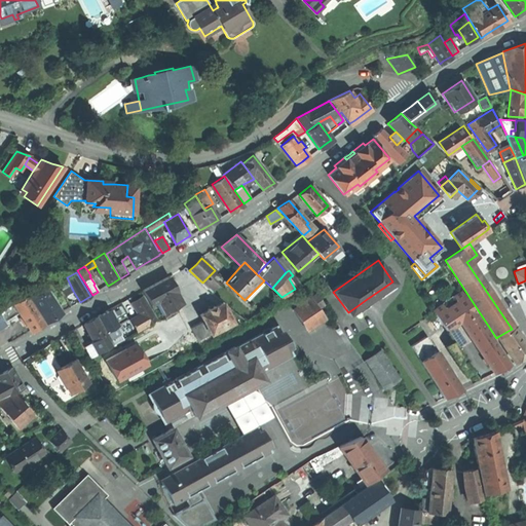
[(293,275),(289,278),(295,289),(299,286),(293,275)]
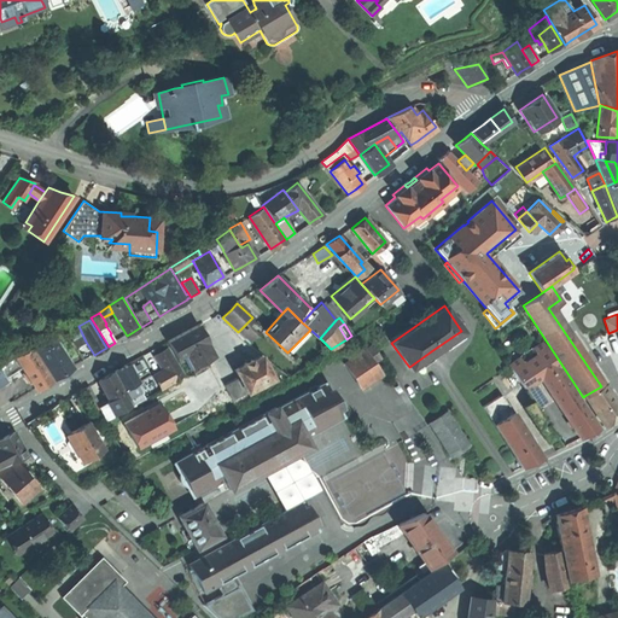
[(181,333),(167,340),(176,357),(185,353),(205,342),(196,325),(181,333)]
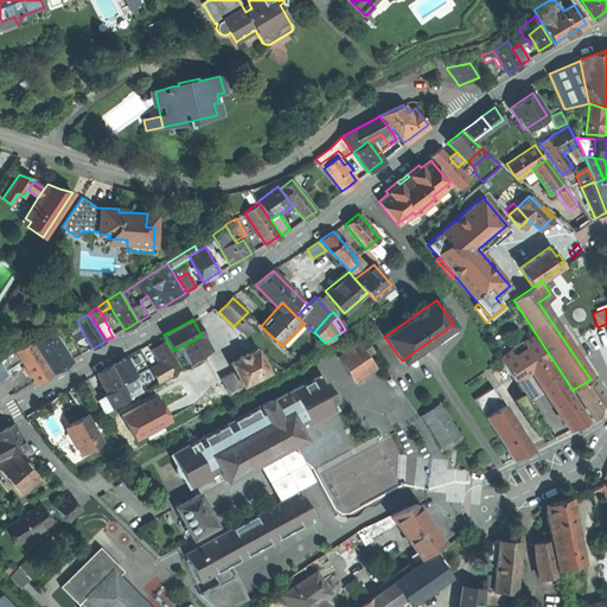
[(250,327),(241,319),(234,326),(243,336),(250,327)]
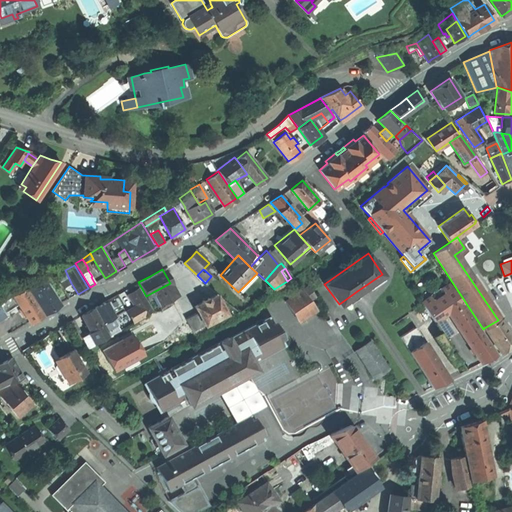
[(71,283),(65,270),(56,276),(62,288),(71,283)]
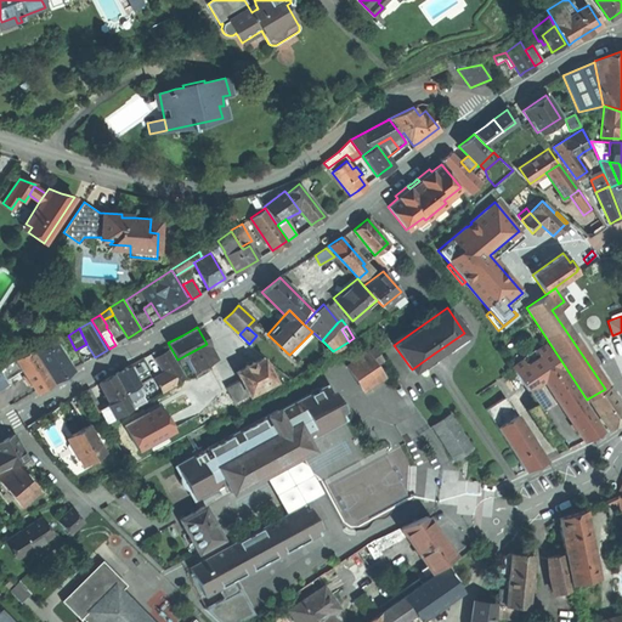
[(74,368),(58,341),(35,355),(54,382),(63,375),(74,368)]
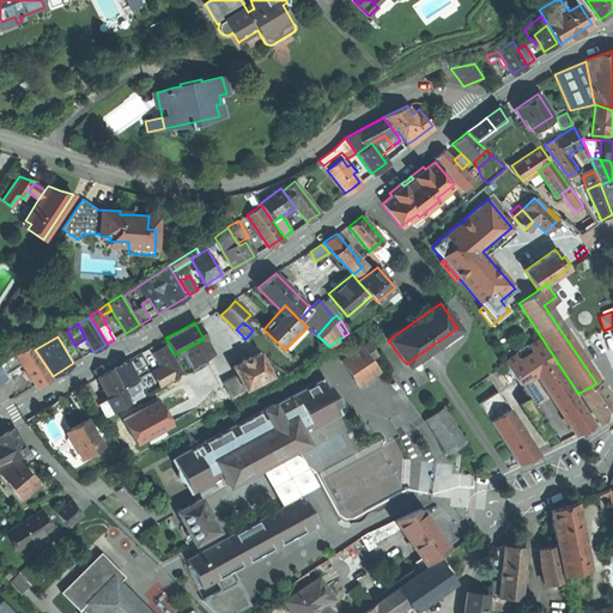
[(554,364),(536,338),(504,362),(521,387),(529,381),(539,374),(554,364)]
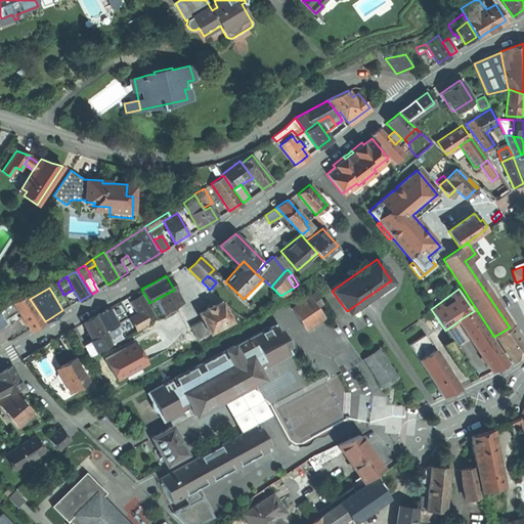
[(180,301),(174,290),(157,299),(163,310),(174,304),(180,301)]
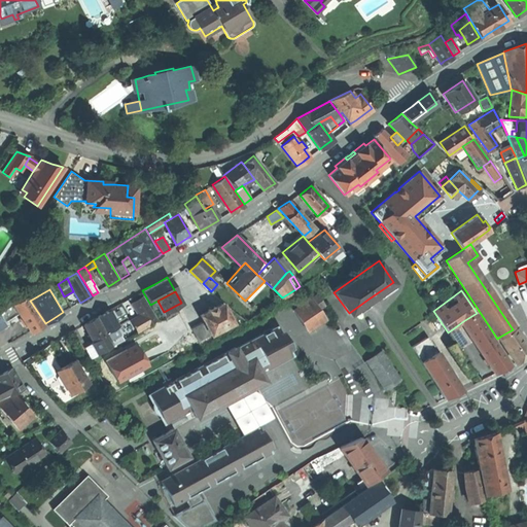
[(311,299),(318,309),(324,305),(317,293),(311,299)]
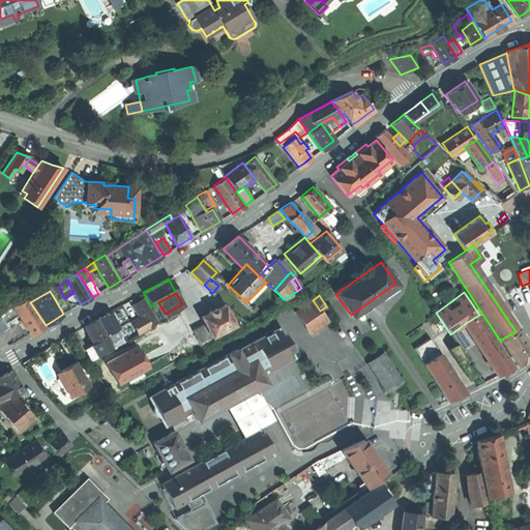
[(156,322),(143,298),(138,301),(133,304),(140,317),(131,321),(138,333),(156,322)]
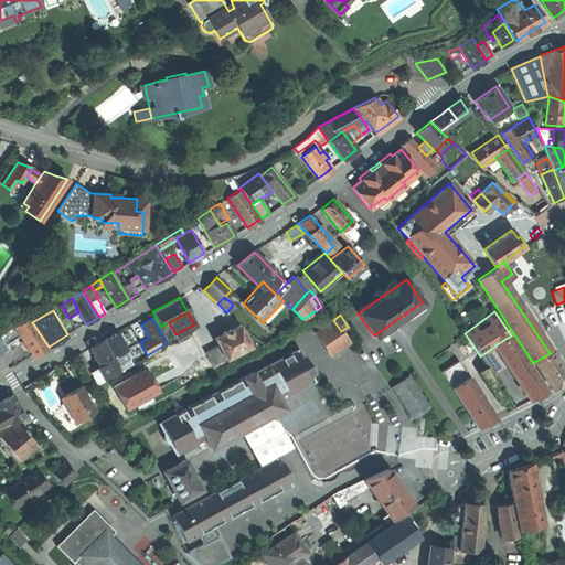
[(45,348),(29,320),(16,327),(20,334),(33,355),(45,348)]
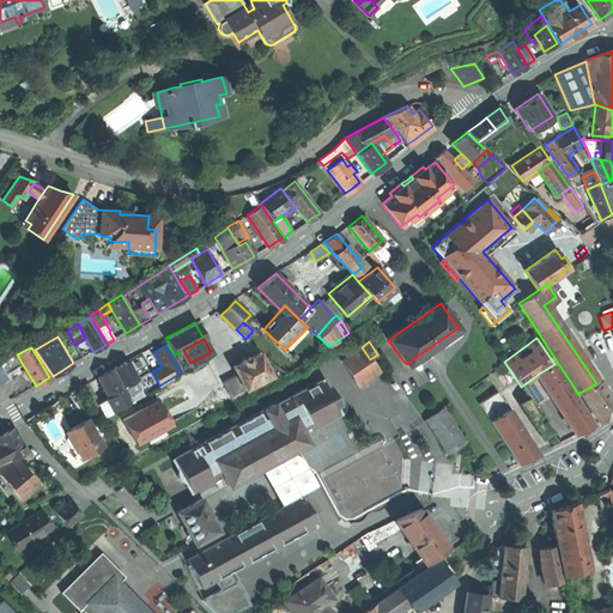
[(341,360),(358,384),(377,370),(370,359),(362,347),(341,360)]
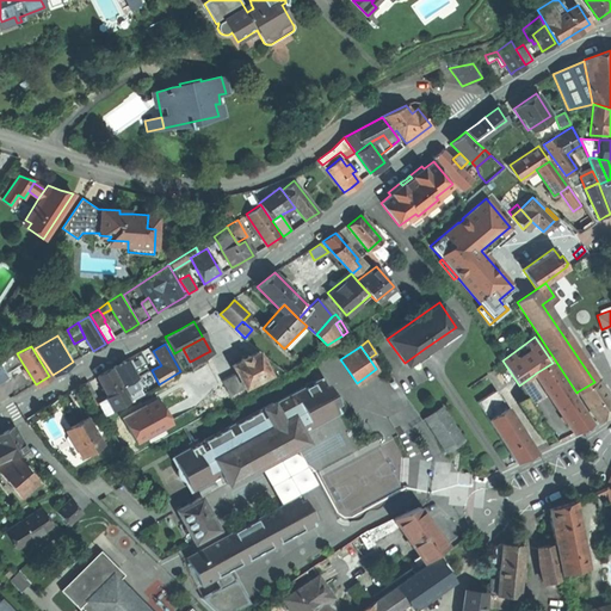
[(270,374),(258,351),(248,356),(248,355),(244,357),(241,358),(241,359),(232,365),(235,372),(244,387),(270,374)]
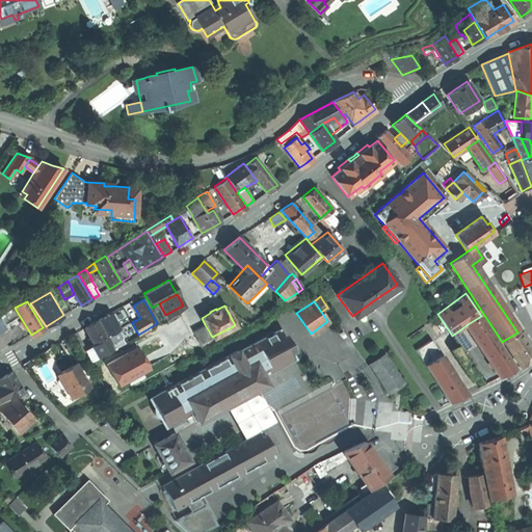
[(19,315),(15,308),(0,313),(0,316),(4,324),(19,315)]
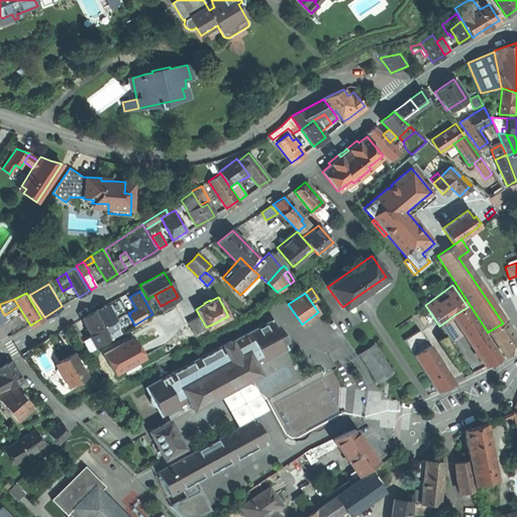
[(175,307),(172,300),(161,306),(160,307),(163,313),(174,307),(175,307)]
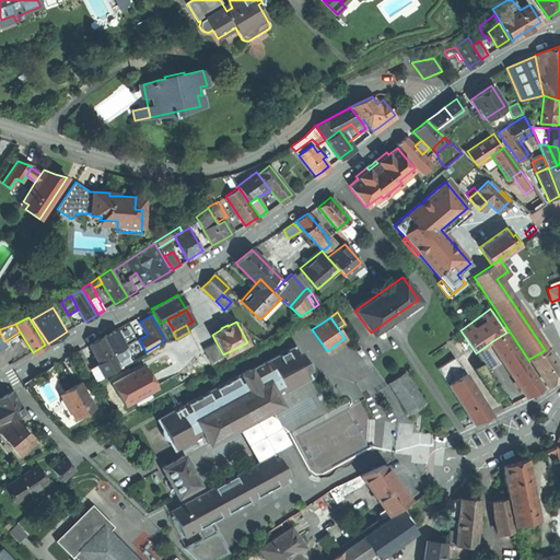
[(130,361),(114,330),(103,337),(120,366),(130,361)]
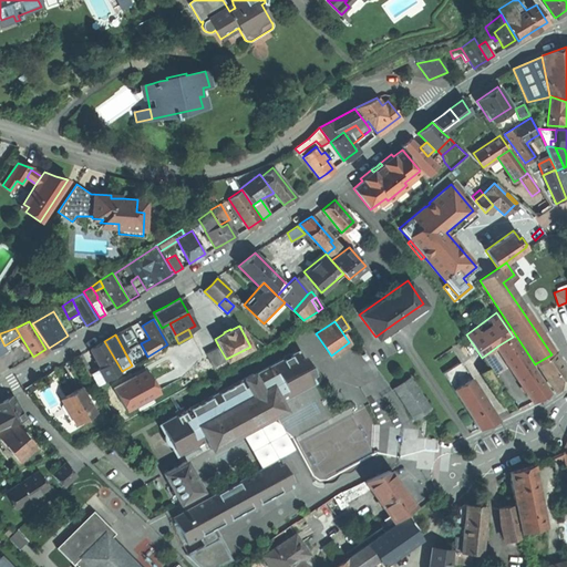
[(550,393),(513,337),(498,346),(505,362),(532,402),(542,398),(550,393)]
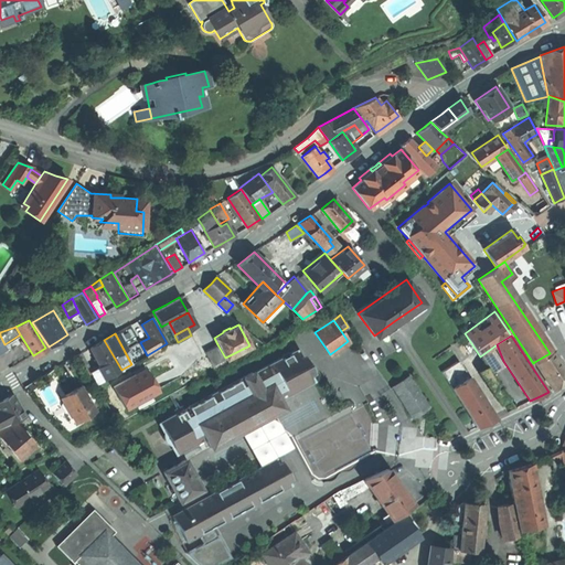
[(113,359),(103,341),(96,344),(89,349),(99,366),(113,359)]
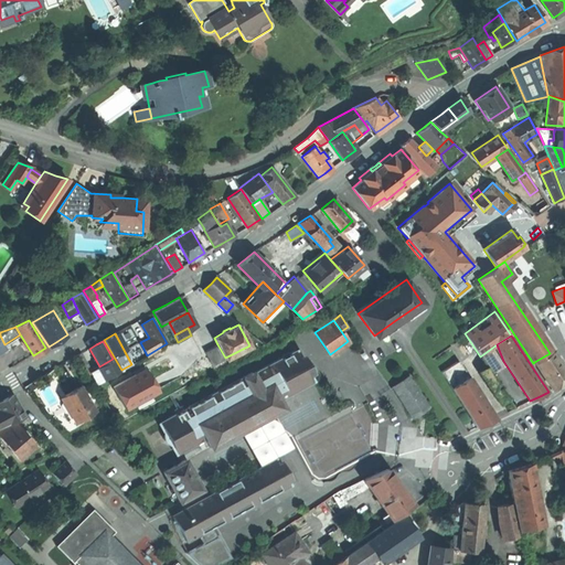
[(225,358),(217,344),(204,351),(212,365),(225,358)]
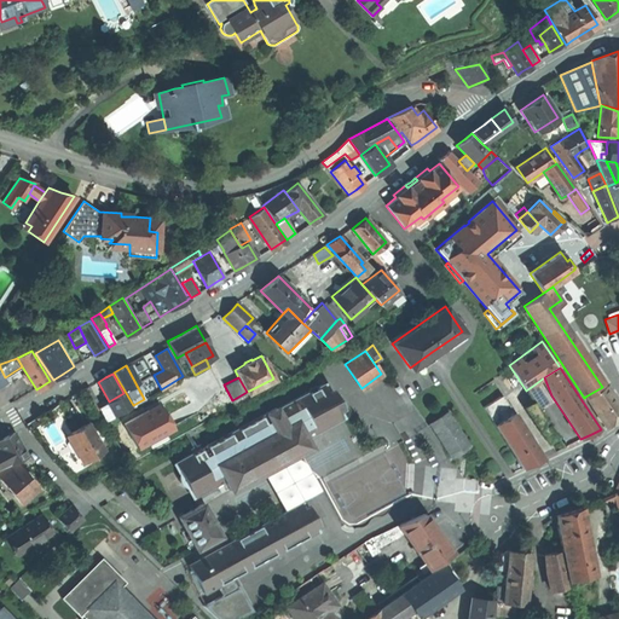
[(329,394),(324,383),(277,409),(276,408),(265,414),(275,431),(215,464),(224,480),(231,491),(264,472),(300,452),(311,446),(305,437),(342,417),(336,408),(329,394)]
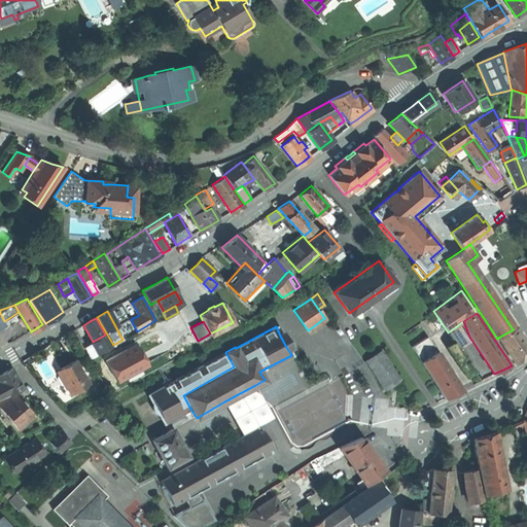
[(462,342),(455,327),(448,332),(447,332),(453,342),(457,347),(462,342)]
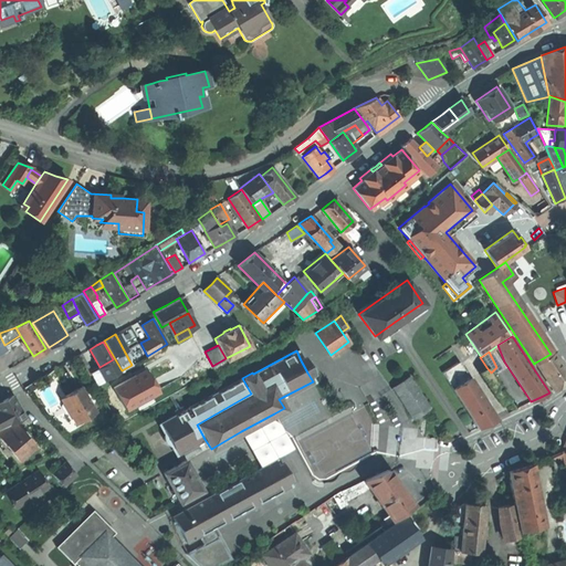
[(565,380),(565,370),(554,352),(551,354),(535,363),(553,390),(562,384),(565,380)]
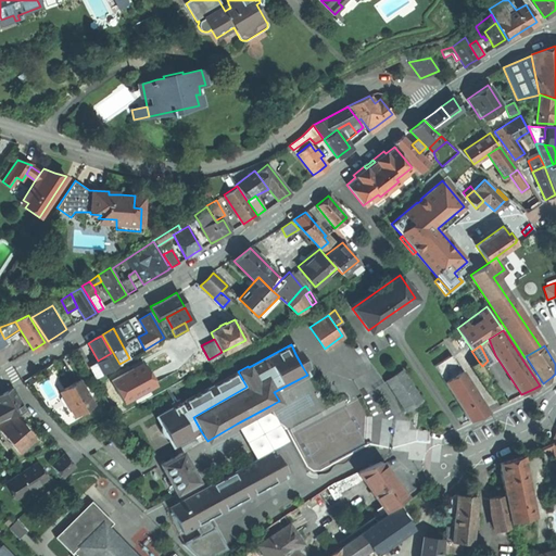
[(89,365),(79,348),(78,349),(88,366),(89,365)]
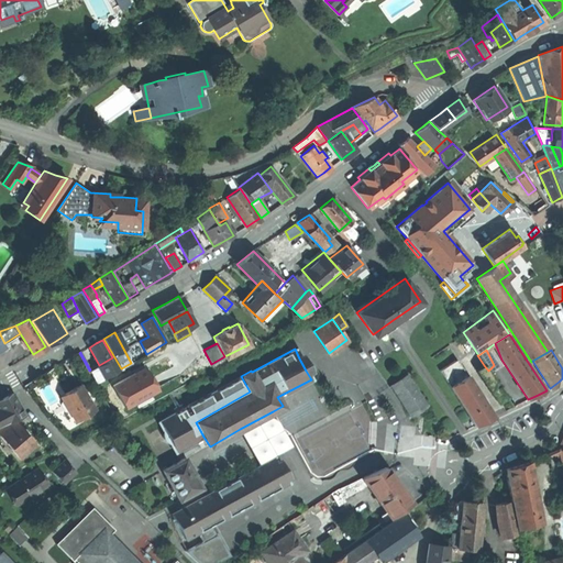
[(119,370),(112,357),(99,365),(90,370),(89,371),(96,383),(119,370)]
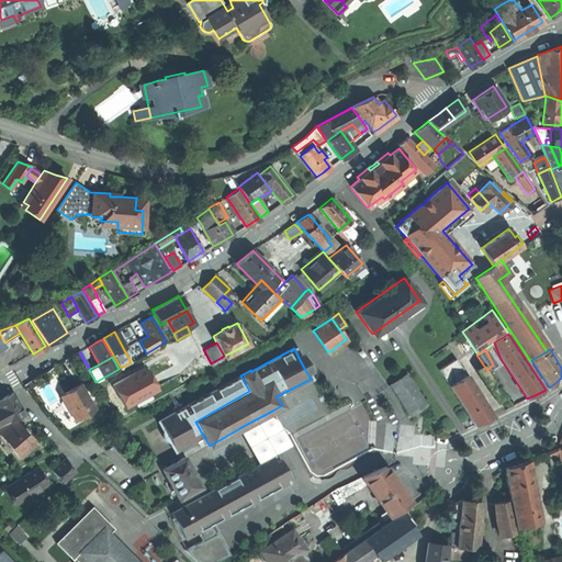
[(449,385),(464,377),(453,360),(439,370),(449,385)]
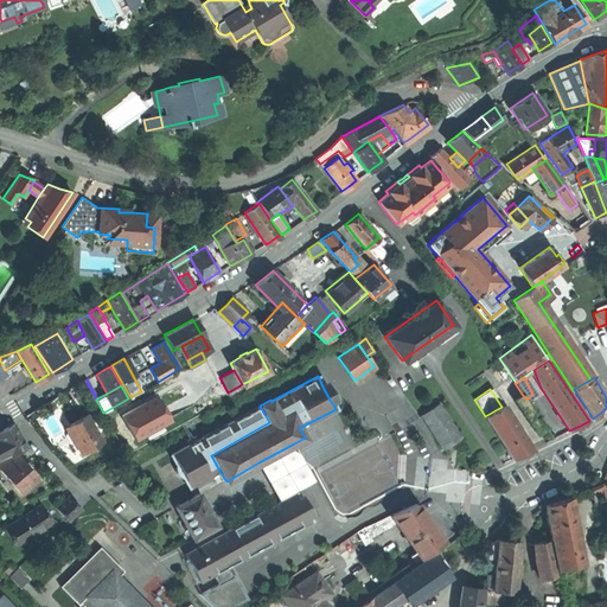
[(526,400),(522,394),(515,398),(538,434),(545,429),(526,400)]
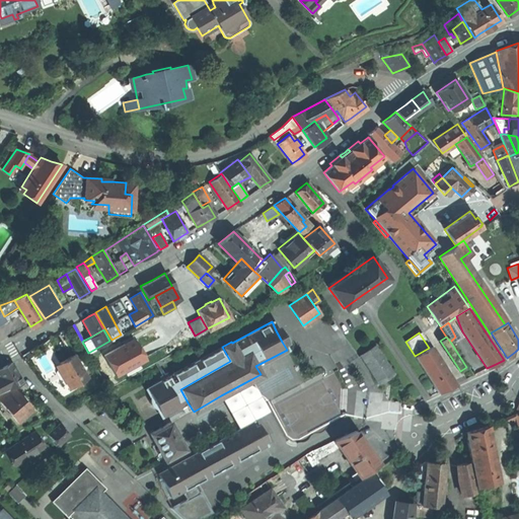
[(134,338),(103,355),(115,375),(145,359),(134,338)]
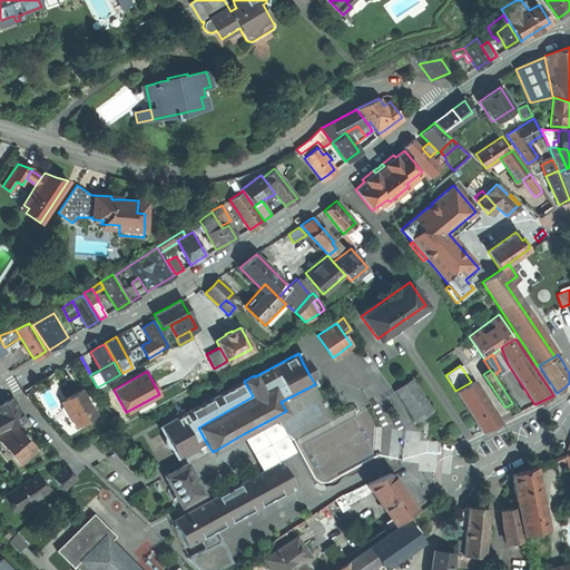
[(412,380),(396,390),(416,420),(421,418),(422,419),(428,415),(426,413),(431,411),(412,380)]
